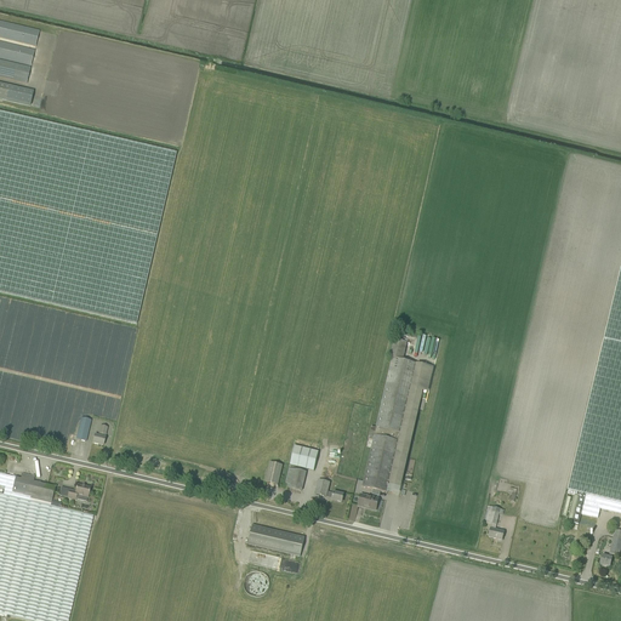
[(0,39),(35,47),(39,32),(0,22),(0,79),(26,85),(30,68),(0,61),(0,60),(30,67),(34,51),(0,43),(0,39)]
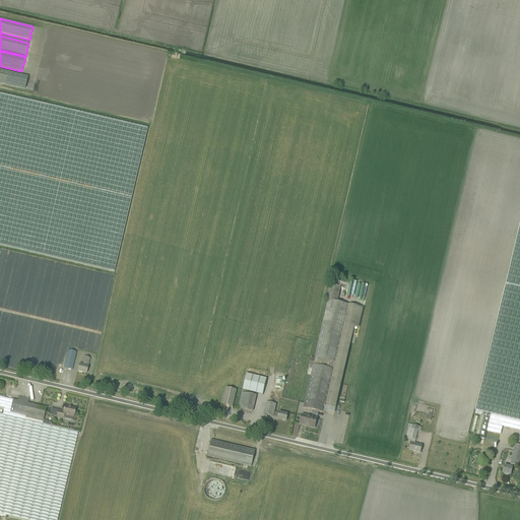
[(0,83),(5,85),(24,90),(27,76),(0,69),(0,83)]
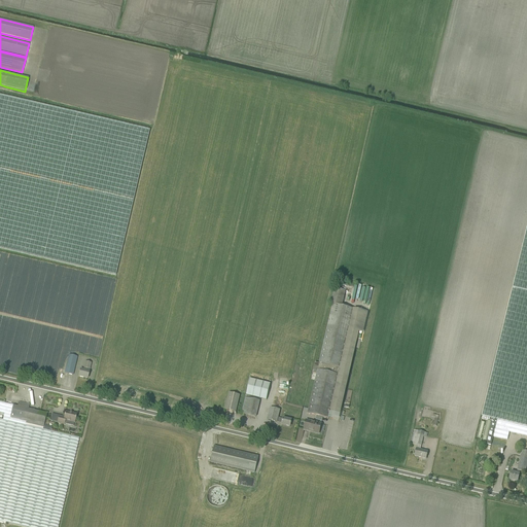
[(0,248),(102,272),(115,275),(149,131),(0,95),(0,248)]
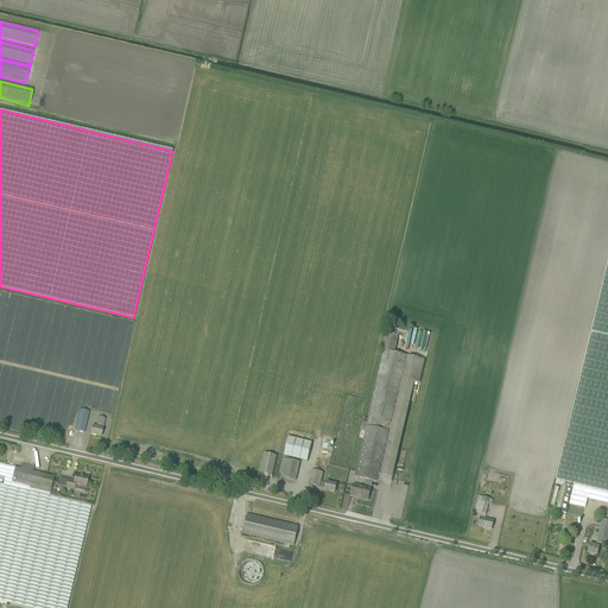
[(607,264),(556,481),(574,486),(569,505),(586,508),(588,499),(607,504),(607,264)]
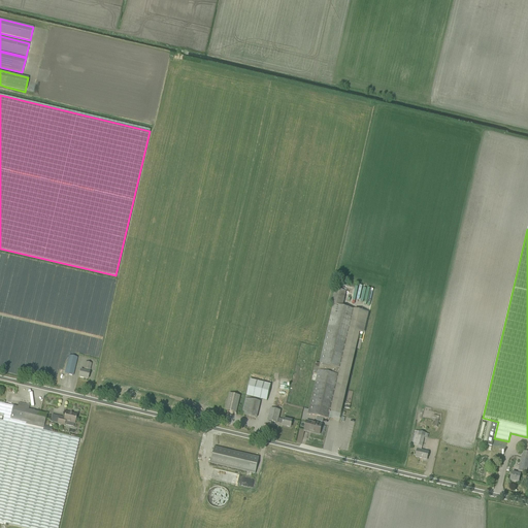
[(309,409),(308,415),(329,420),(331,409),(336,388),(354,310),(342,307),(347,292),(335,289),(331,305),(333,305),(320,364),(316,363),(314,373),(318,374),(316,382),(316,384),(309,409)]
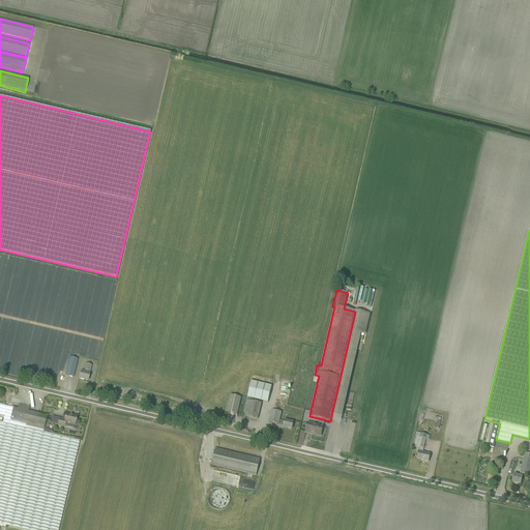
[(67,367),(65,376),(74,378),(78,359),(69,357),(67,367)]
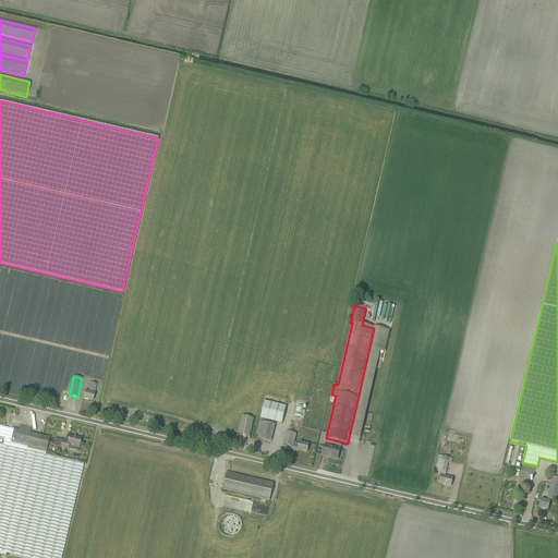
[(83,399),(93,401),(94,393),(96,385),(91,384),(88,392),(85,392),(83,399)]
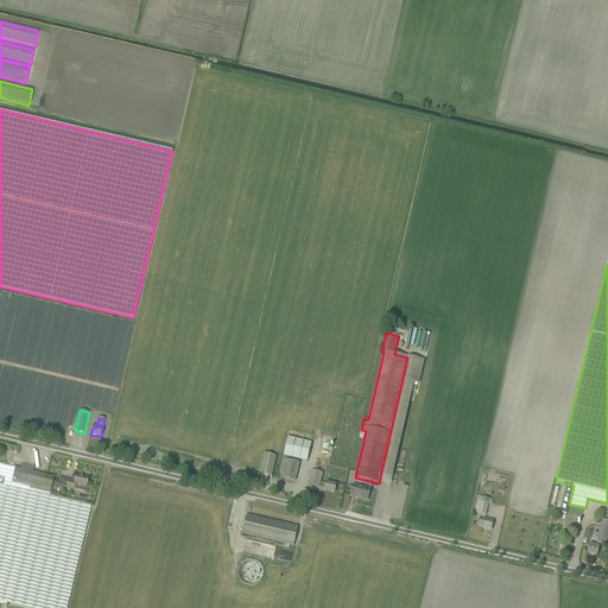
[(284,456),(308,462),(312,443),(289,437),(284,456)]
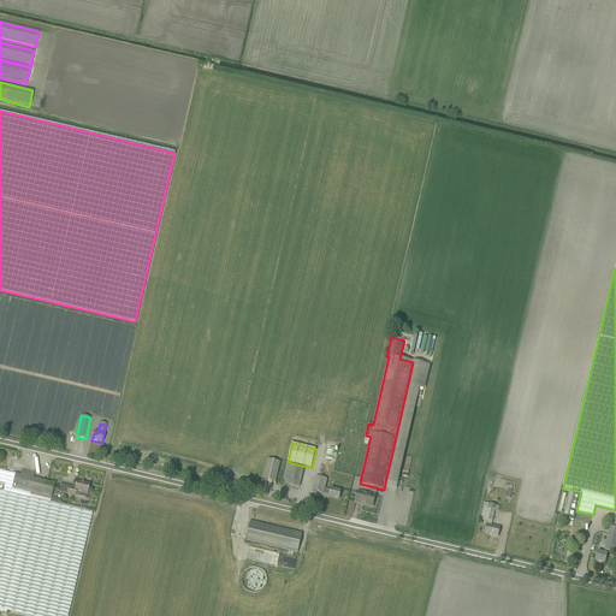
[(264,479),(276,483),(280,462),(268,460),(264,479)]
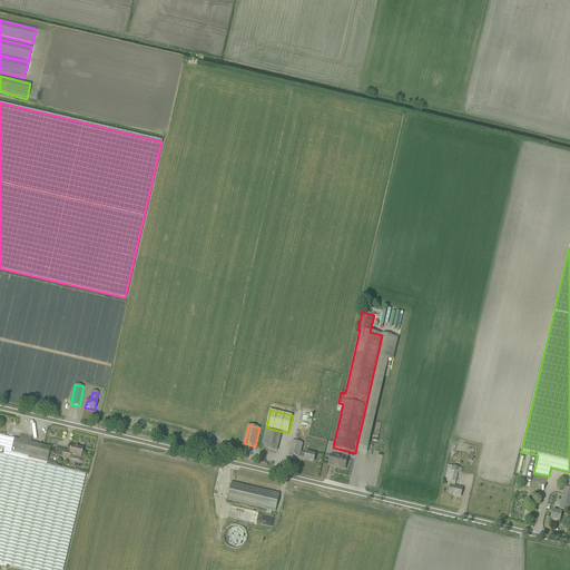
[(278,451),(282,433),(265,430),(262,448),(278,451)]
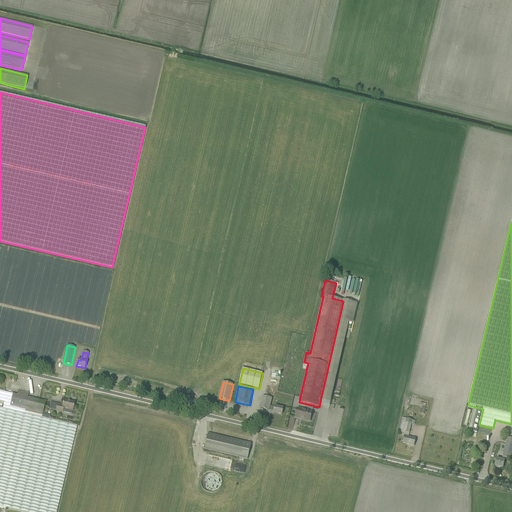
[(0,407),(0,506),(24,511),(56,511),(77,426),(42,417),(45,402),(28,398),(29,394),(18,391),(17,395),(0,391),(0,401),(4,402),(3,408),(0,407)]
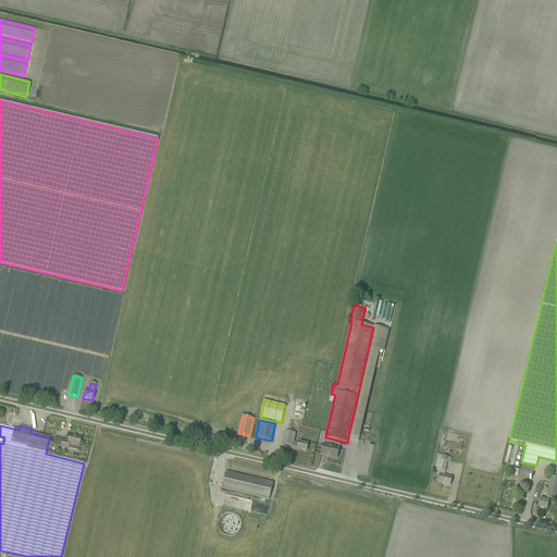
[(298,449),(307,452),(309,444),(299,442),(299,443),(294,442),(296,434),(286,431),(283,444),(293,446),(298,447),(298,449)]
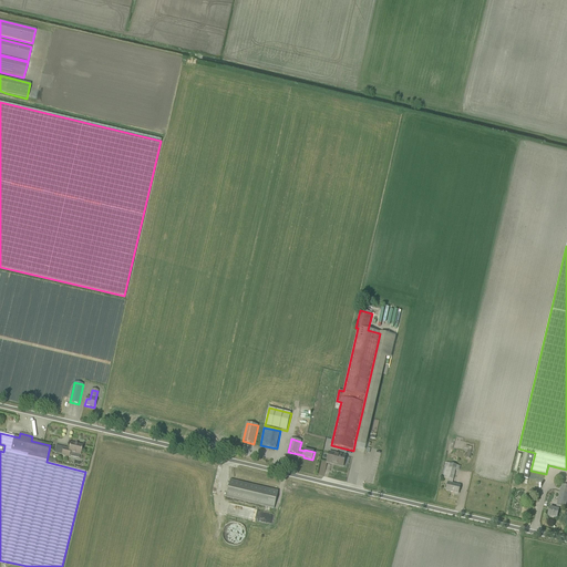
[(63,449),(62,455),(69,457),(69,456),(70,453),(80,455),(82,446),(71,443),(69,450),(63,449)]
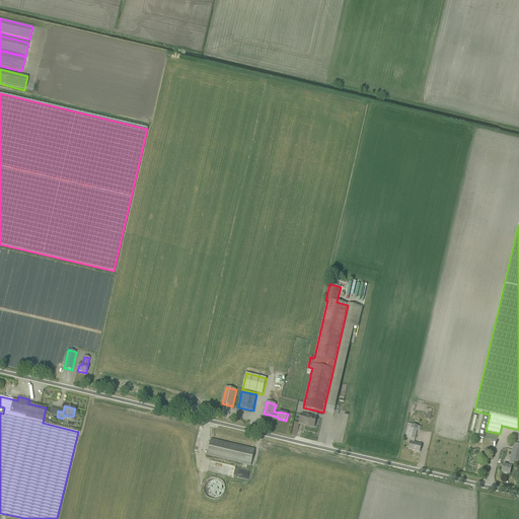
[(301,415),(299,424),(303,425),(303,424),(314,426),(316,418),(301,415)]
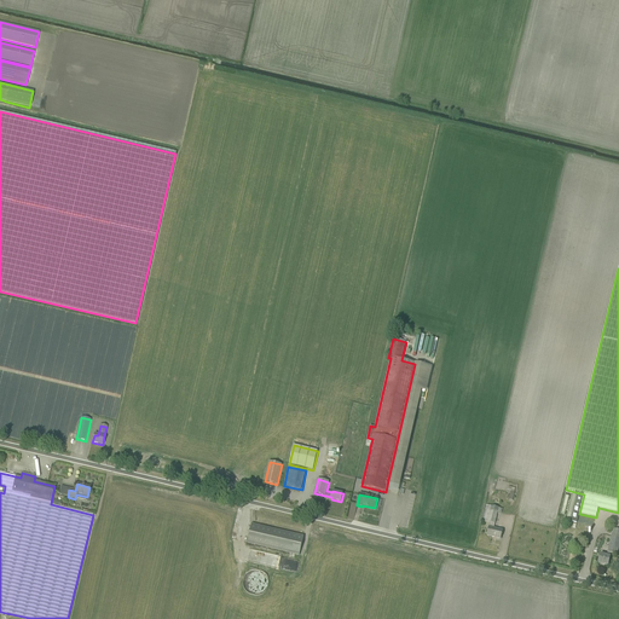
[(566,521),(571,522),(577,497),(578,496),(572,495),(566,521)]
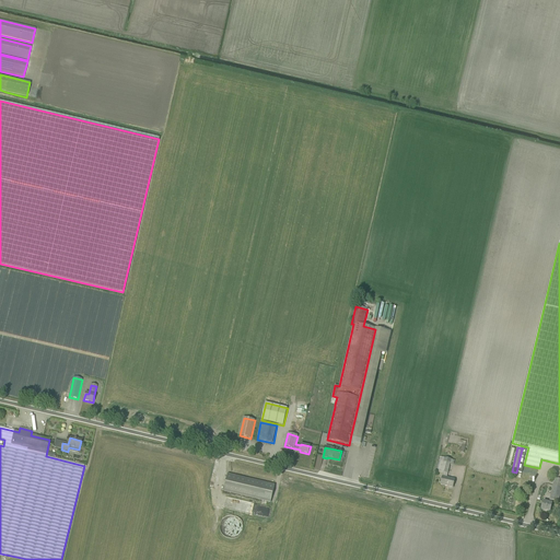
[(522,450),(516,473),(522,474),(527,451),(522,450)]
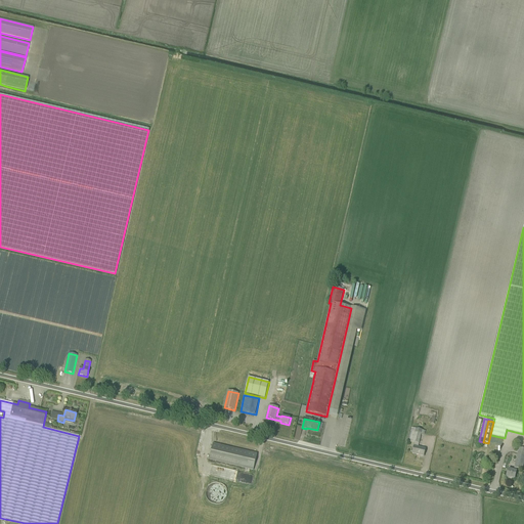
[(413,446),(412,453),(424,456),(425,451),(426,449),(418,447),(419,443),(421,434),(425,435),(426,431),(416,429),(412,442),(415,442),(413,446)]
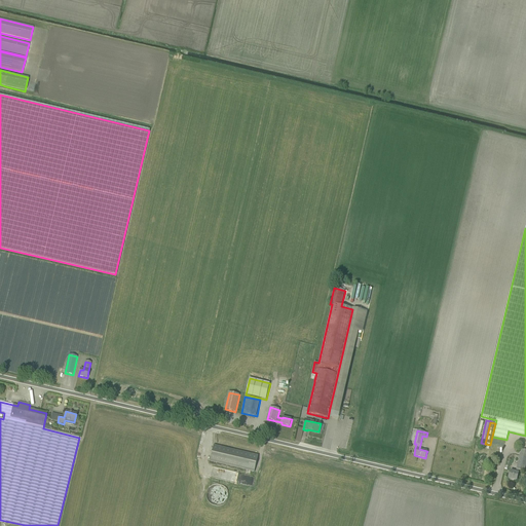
[(214,446),(210,461),(255,473),(258,456),(214,446)]
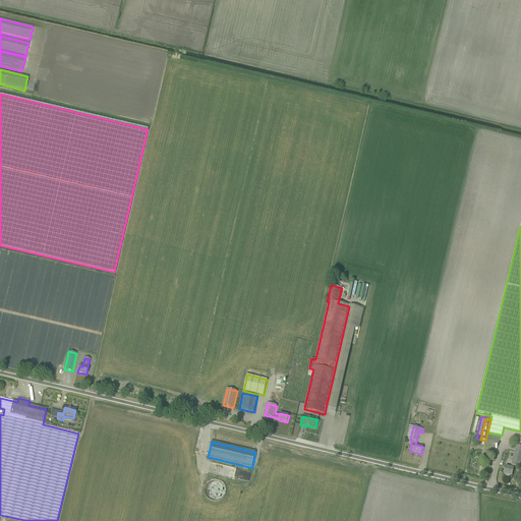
[(504,474),(512,476),(513,469),(513,468),(514,466),(519,467),(520,459),(520,447),(516,446),(511,465),(512,465),(511,468),(506,467),(504,474)]
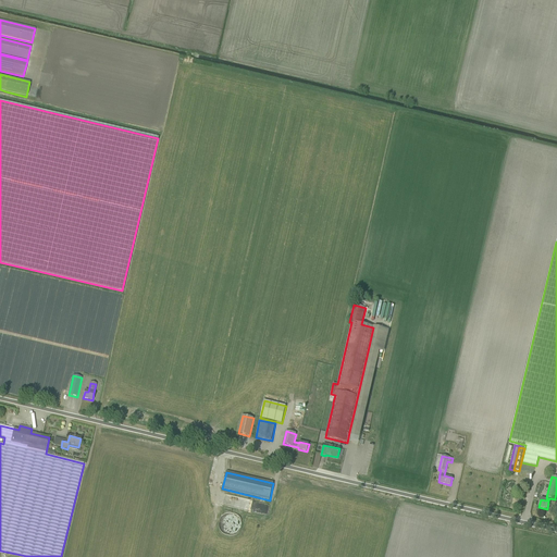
[(220,522),(219,525),(220,529),(222,531),(225,533),(229,534),(232,534),(236,533),(238,530),(240,527),(240,523),(239,520),(238,517),(236,515),(233,514),(229,514),(225,515),(223,516),(221,519),(220,522)]
